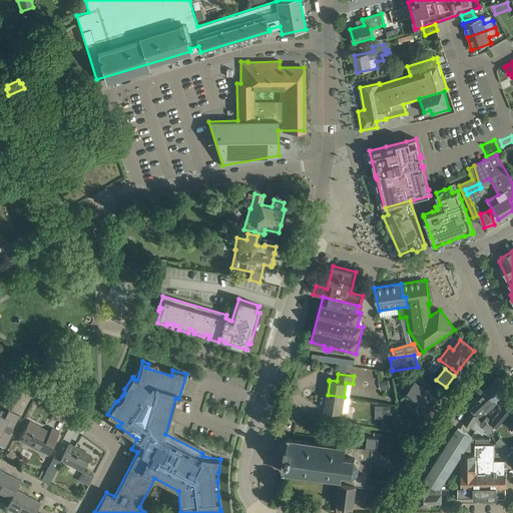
[(498,377),(484,390),(495,401),(509,388),(498,377)]
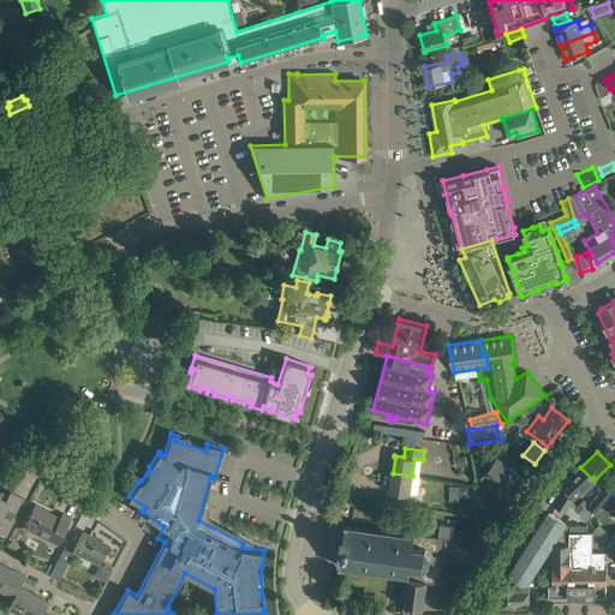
[(469,465),(466,455),(454,458),(457,467),(469,465)]
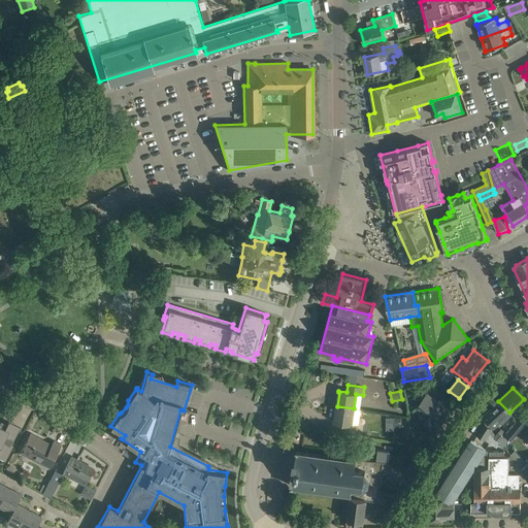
[(417,407),(430,418),(438,424),(439,423),(438,423),(442,418),(443,418),(449,411),(440,405),(426,394),(417,407)]
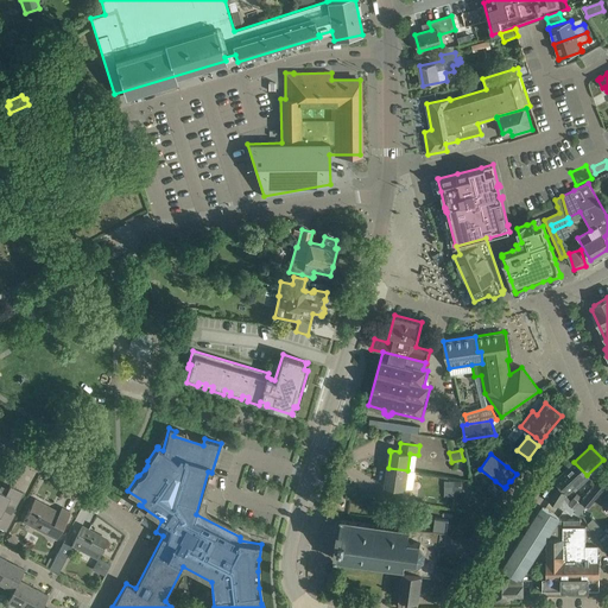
[(587,475),(574,462),(557,479),(557,480),(553,482),(559,487),(562,485),(569,492),(587,475)]
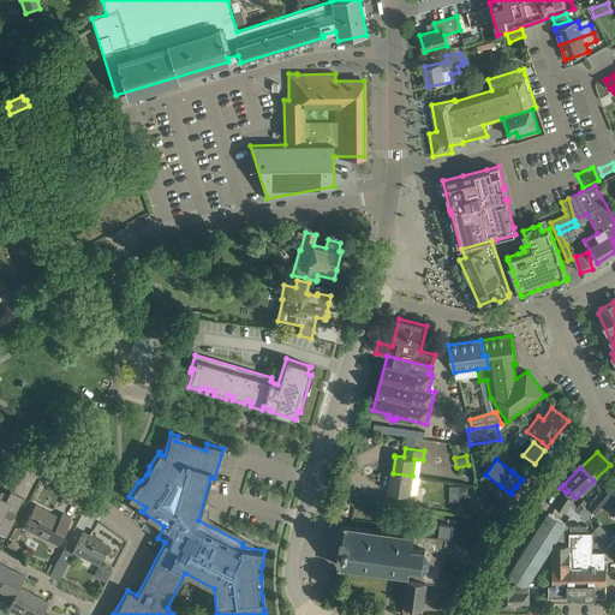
[(412,476),(393,473),(390,490),(389,490),(389,491),(399,493),(398,501),(416,503),(417,495),(410,494),(412,476)]
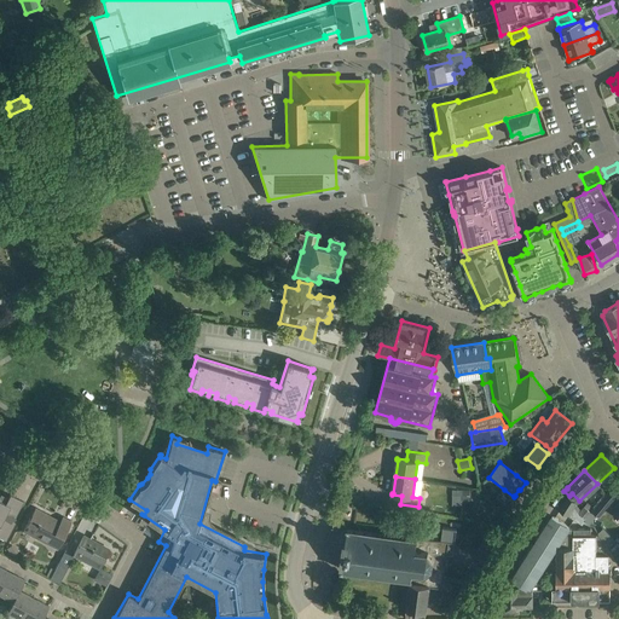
[(618,491),(613,487),(594,509),(601,515),(609,505),(618,493),(618,491)]
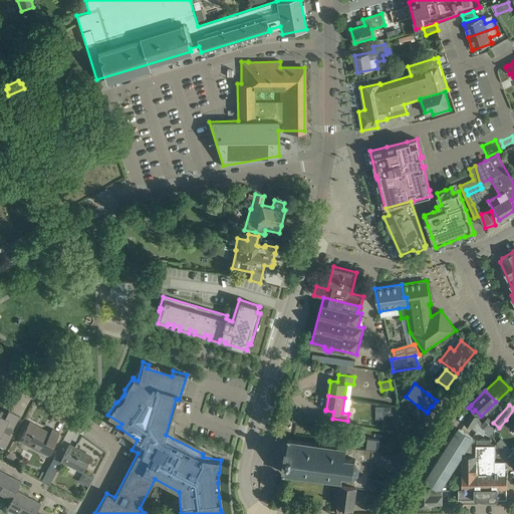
[(375,418),(390,418),(391,406),(376,406),(375,418)]
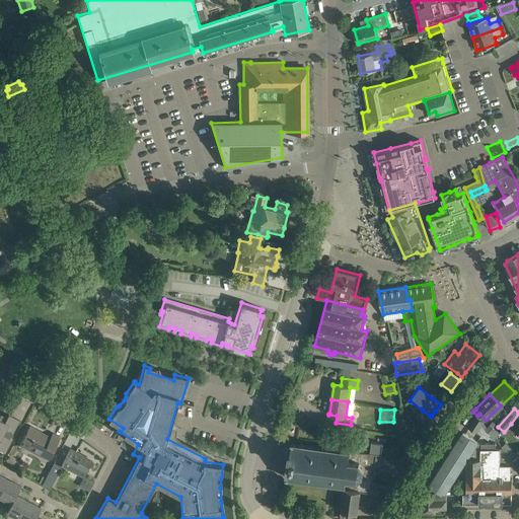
[(11,433),(13,434),(20,421),(8,415),(5,422),(0,420),(0,450),(5,453),(13,438),(9,437),(11,433)]
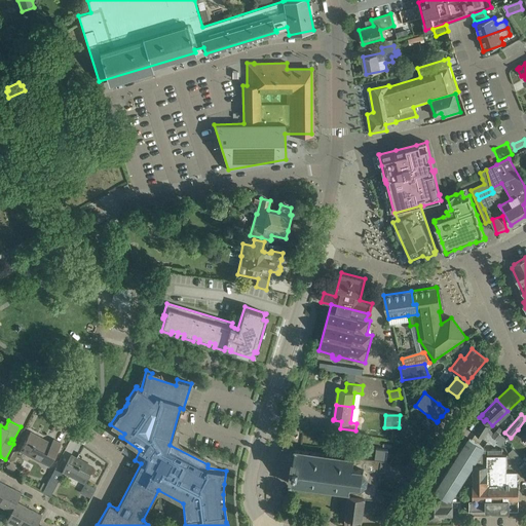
[(483,422),(476,434),(482,438),(489,426),(483,422)]
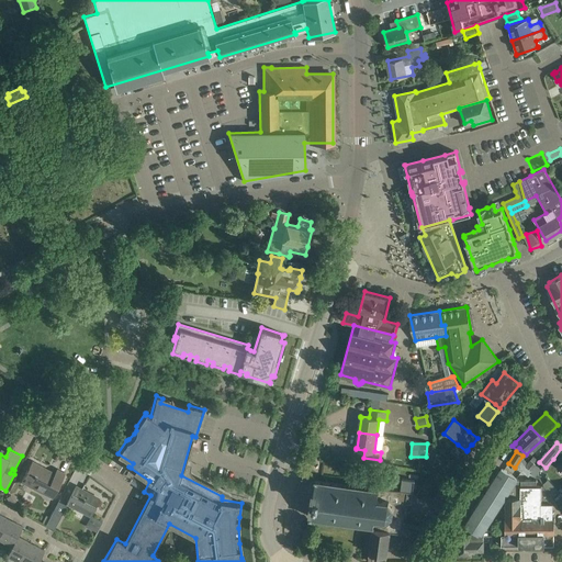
[(32,461),(21,482),(52,498),(65,473),(57,469),(54,474),(45,469),(45,468),(32,461)]
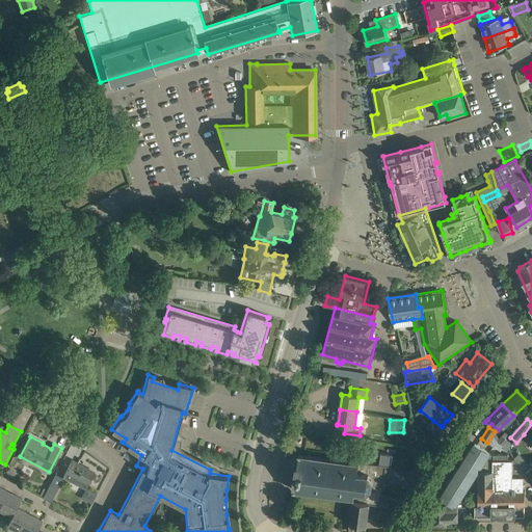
[(501,436),(497,443),(502,448),(507,442),(501,436)]
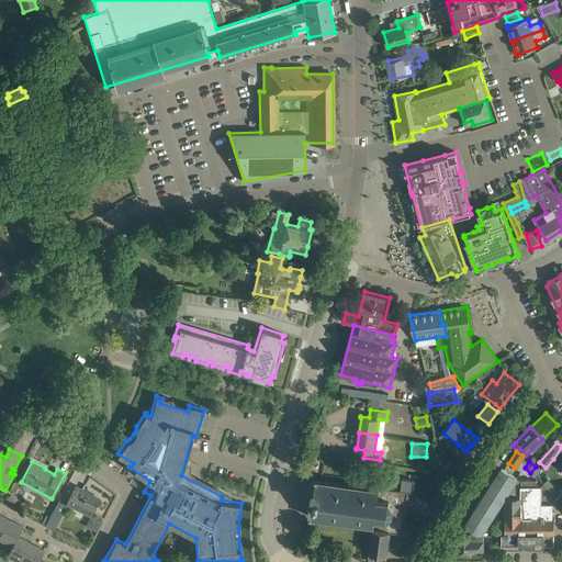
[(502,469),(490,487),(505,497),(517,479),(502,469)]
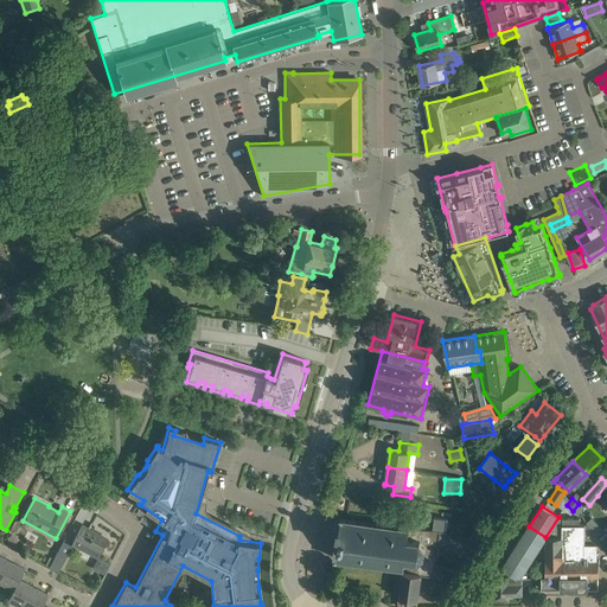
[(434,576),(439,543),(445,544),(448,519),(434,517),(433,530),(352,518),(352,521),(343,519),(340,518),(340,521),(340,529),(339,529),(336,549),(337,549),(336,557),(336,560),(338,560),(346,561),(346,562),(393,569),(393,567),(402,568),(402,570),(397,606),(409,606),(416,606),(417,601),(421,575),(434,576)]
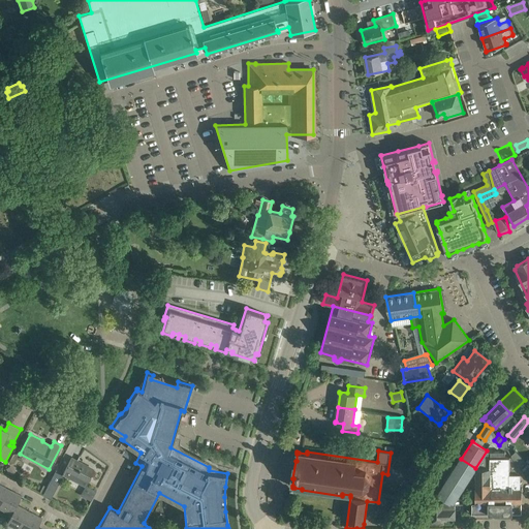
[(520,488),(520,475),(524,475),(519,467),(516,464),(512,458),(505,458),(505,452),(491,452),(487,450),(475,468),(475,502),(472,502),(472,512),(522,512),(522,502),(522,488),(520,488)]
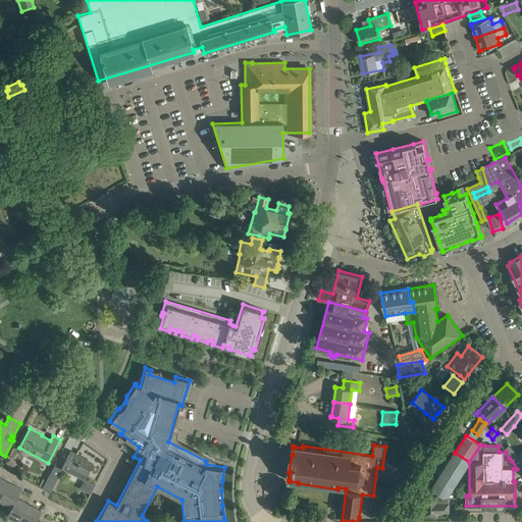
[(509,445),(505,450),(506,452),(509,458),(512,461),(518,455),(509,445)]
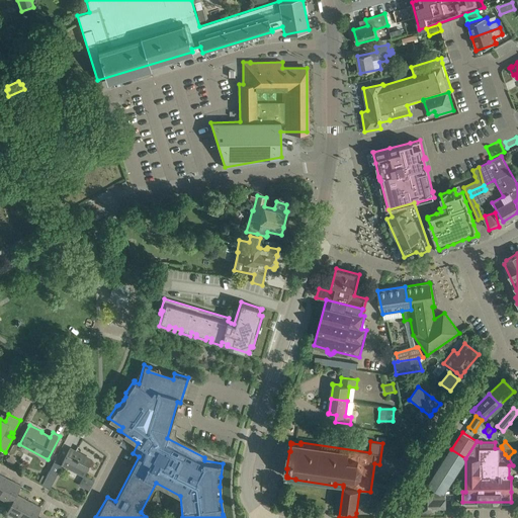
[(407,455),(414,459),(415,460),(422,448),(415,443),(407,455)]
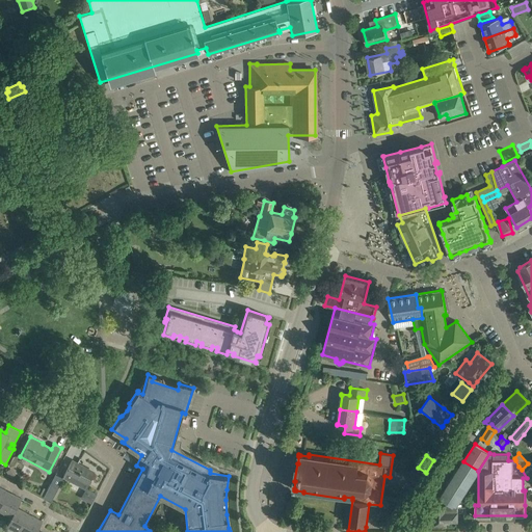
[(72,461),(63,476),(85,487),(94,473),(72,461)]
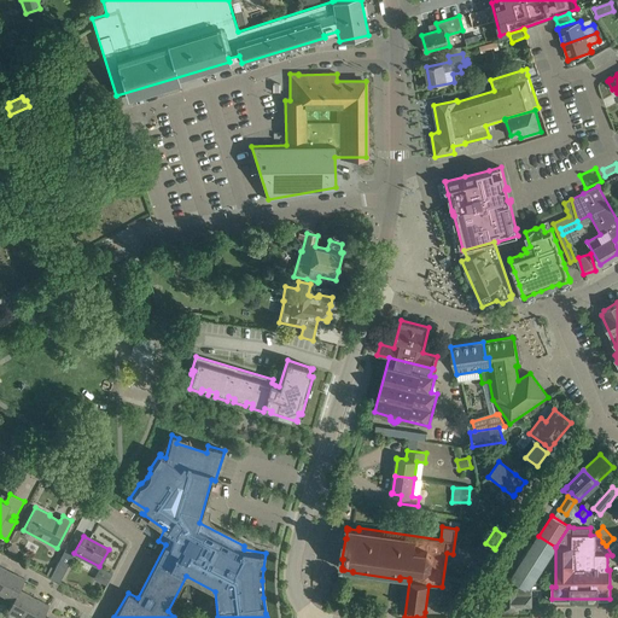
[(538,536),(525,558),(542,569),(555,547),(538,536)]
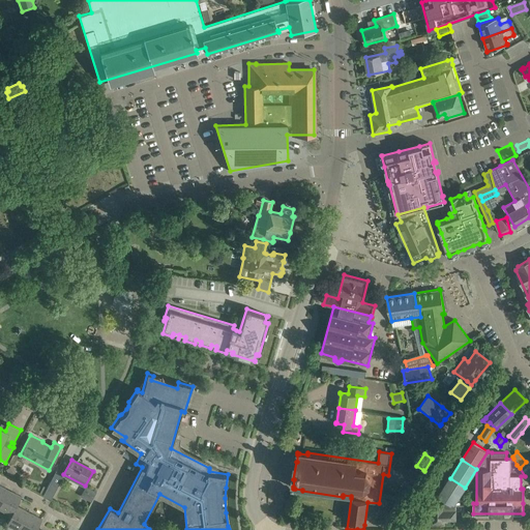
[(439,496),(445,500),(453,505),(465,488),(450,478),(439,496)]
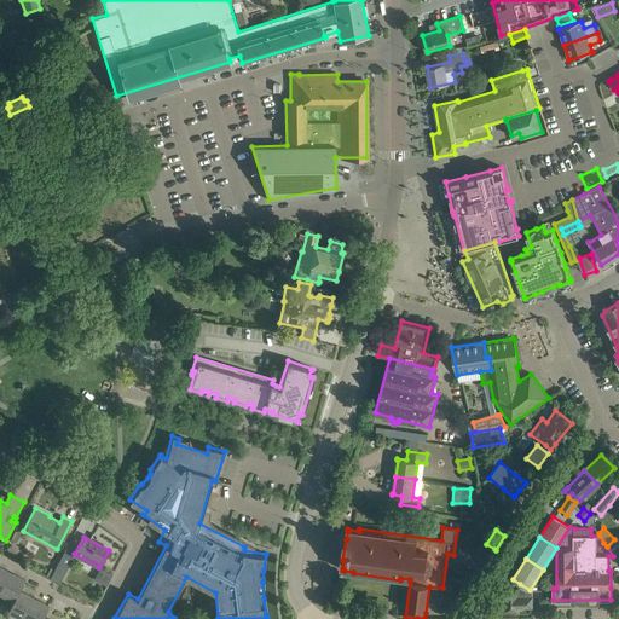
[(51,578),(59,583),(68,568),(58,563),(51,578)]
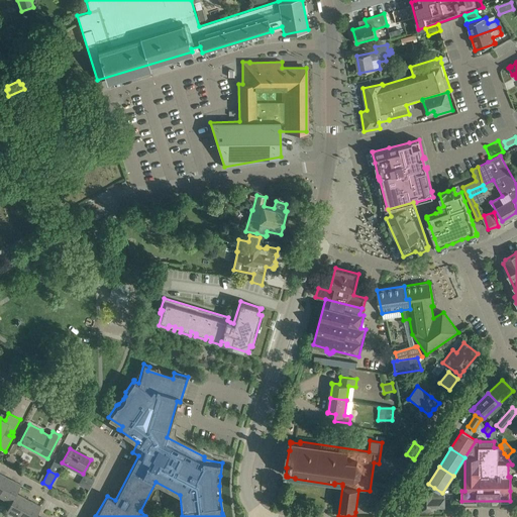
[(5,500),(11,503),(16,493),(16,494),(21,485),(11,480),(11,481),(8,479),(0,494),(0,495),(5,498),(5,500)]
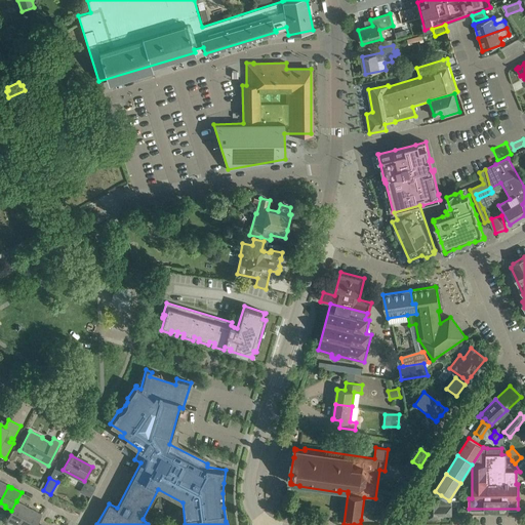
[(449,500),(441,495),(439,498),(430,498),(430,516),(443,516),(443,514),(451,514),(452,500),(449,500)]
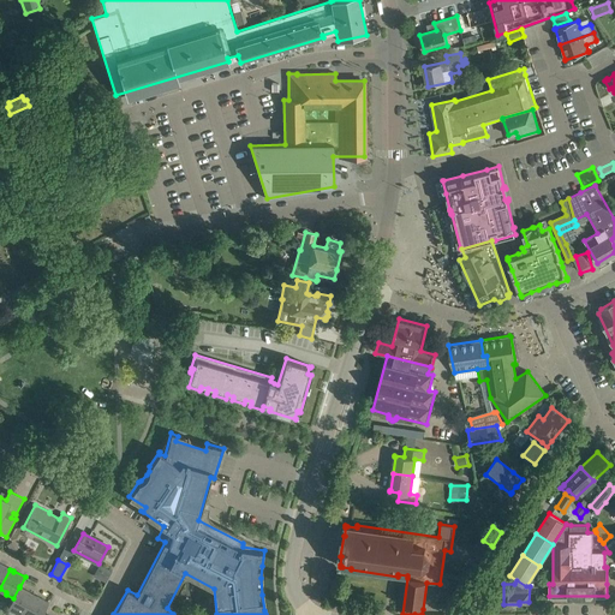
[(16,610),(23,614),(33,596),(30,593),(30,592),(19,587),(19,586),(13,598),(7,609),(15,613),(16,610)]
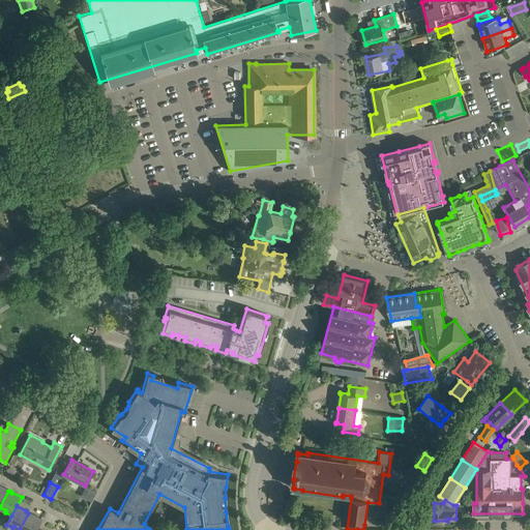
[(166,524),(169,516),(156,509),(153,517),(166,524)]
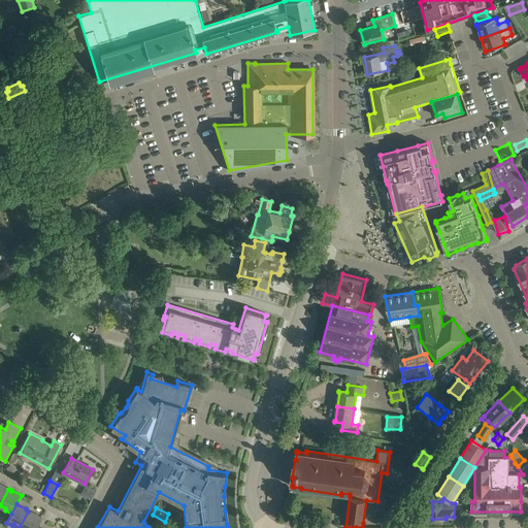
[(35,527),(36,526),(37,526),(42,517),(32,512),(31,513),(28,512),(20,527),(35,527)]
